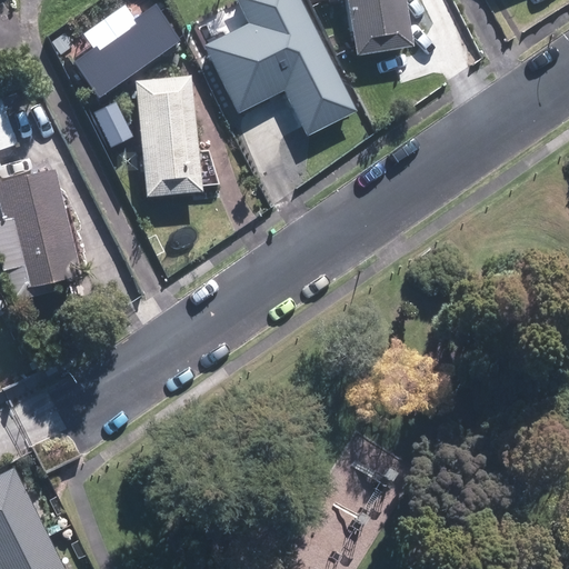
[(233,0),(246,25),(203,45),(237,113),(283,91),(307,138),(356,115),(299,0),(233,0)]
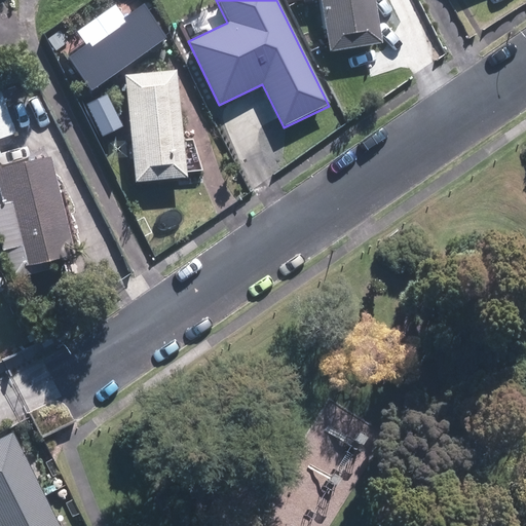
[(372,0),(318,0),(328,51),(379,43),(372,0)]
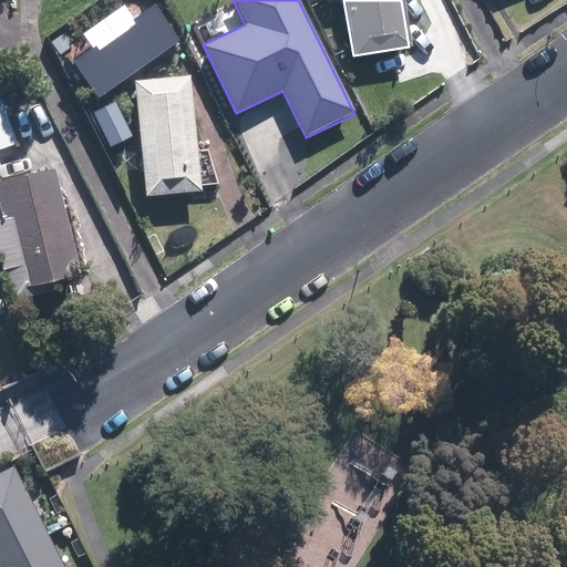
[(130,57),(107,14),(59,39),(80,82),(130,57)]
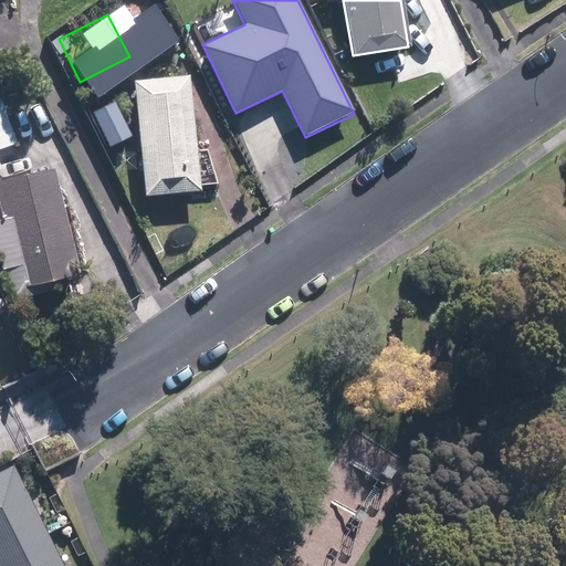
[(188,75),(133,82),(145,196),(200,189),(188,75)]
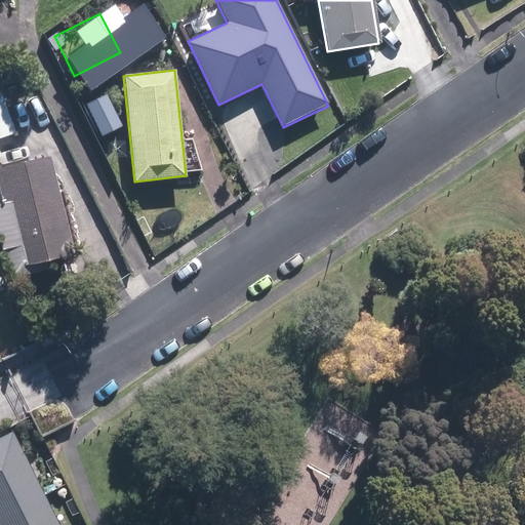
[(0,157),(2,156),(0,151),(0,139),(17,133),(0,88),(0,157)]
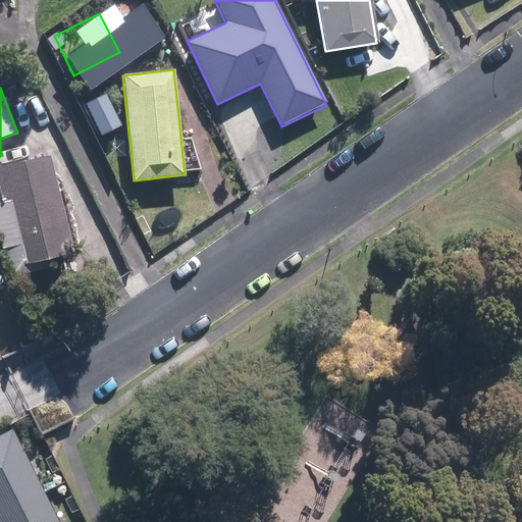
[(13,277),(50,268),(48,258),(74,252),(51,156),(0,167),(0,184),(4,201),(0,201),(0,245),(1,249),(6,248),(13,277)]
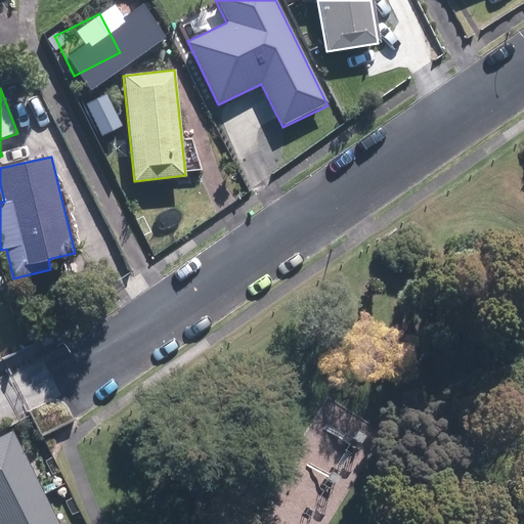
[(59,523),(14,432),(0,438),(0,523),(59,523)]
